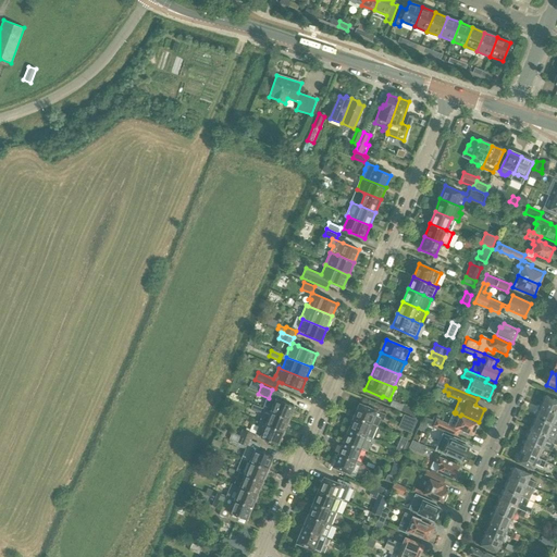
[(556,412),(556,399),(545,395),(541,406),(556,412)]
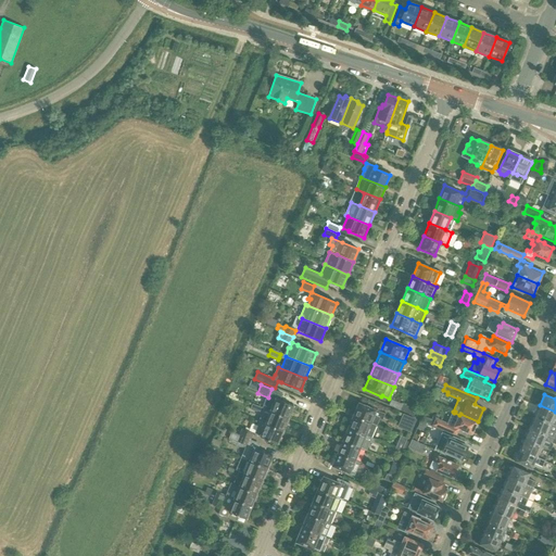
[(268,402),(265,408),(265,409),(288,419),(293,405),(270,395),(268,402)]
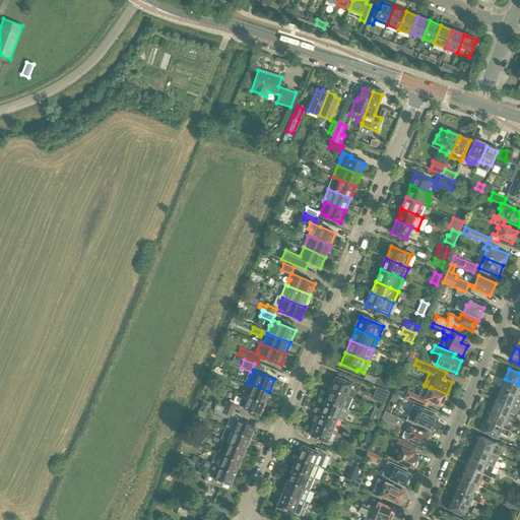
[(394,385),(366,374),(364,380),(392,391),(394,385)]
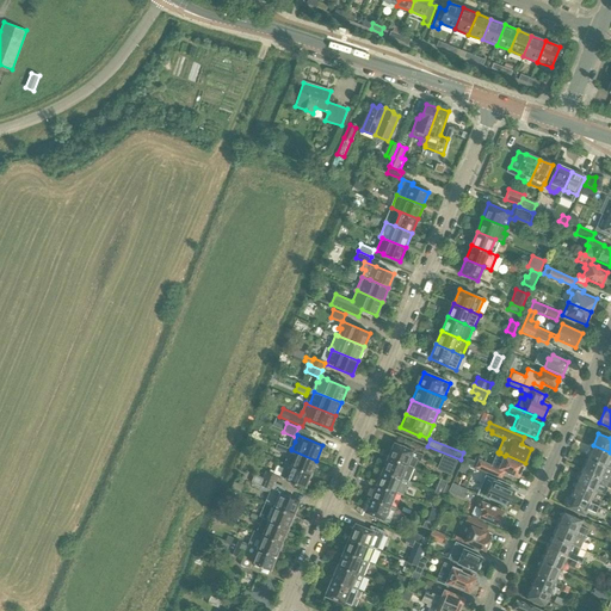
[(285,463),(285,464),(310,475),(316,461),(291,450),(291,449),(285,446),(278,444),(276,450),(283,452),(283,451),(289,454),(284,462),(285,463)]
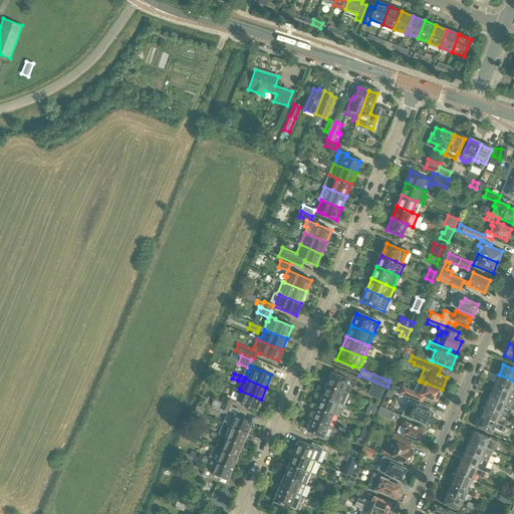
[(347,380),(330,373),(326,386),(347,395),(350,388),(353,389),(356,382),(347,379),(347,380)]
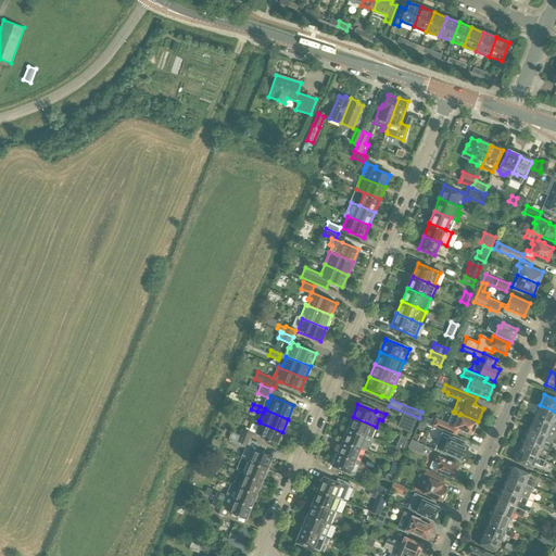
[(555,426),(555,412),(540,405),(534,417),(555,426)]
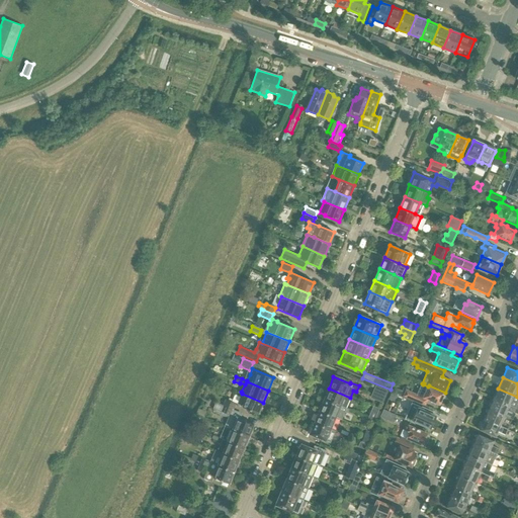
[(417,380),(412,393),(424,398),(423,398),(439,405),(444,394),(428,386),(423,384),(417,380)]
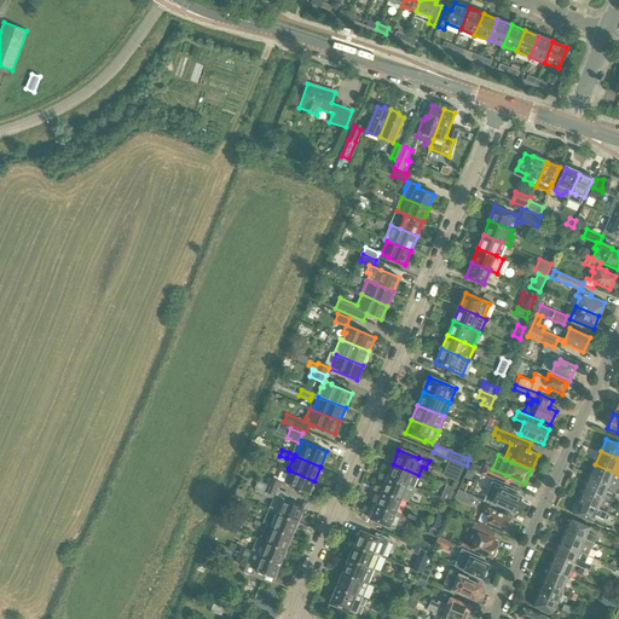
[(457,481),(463,467),(450,461),(444,475),(457,481)]
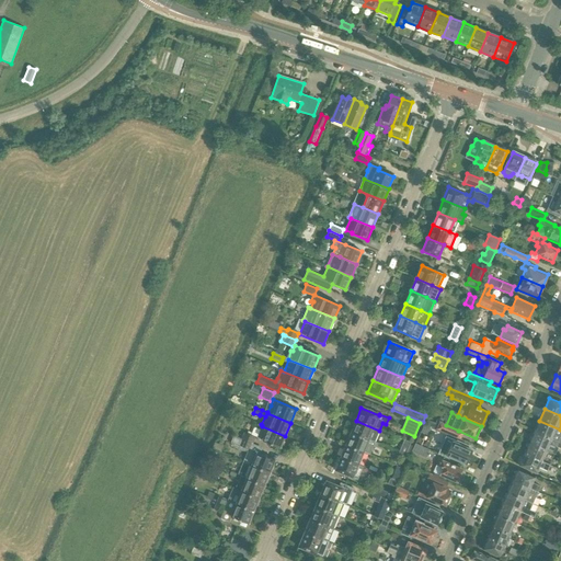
[(379,431),(356,421),(351,433),(377,445),(378,443),(375,442),(379,431)]
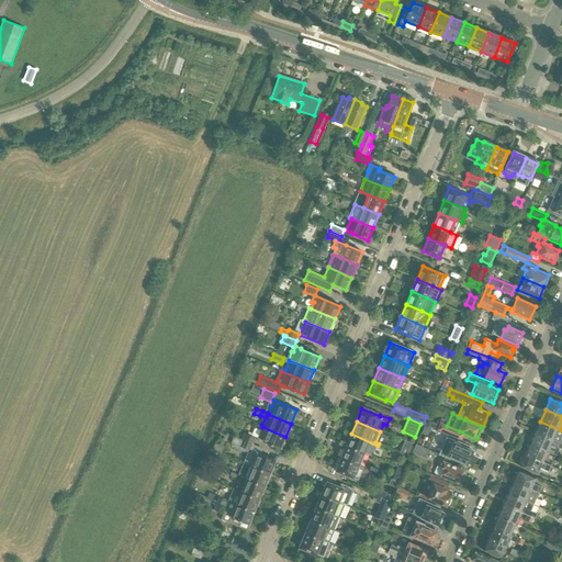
[(439,425),(433,422),(430,427),(450,436),(453,429),(439,424),(439,425)]
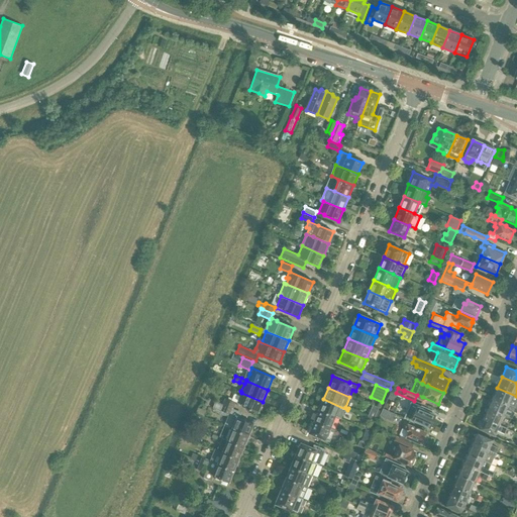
[(493,398),(516,408),(516,403),(515,403),(516,399),(516,396),(497,388),(493,396),(493,398)]
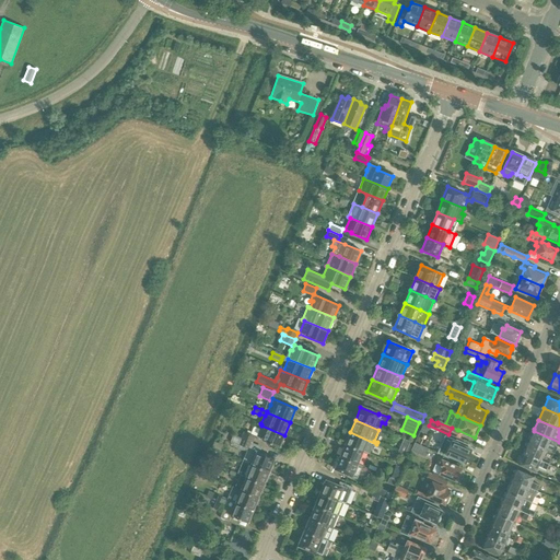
[(261,426),(257,438),(280,446),(284,435),(261,426)]
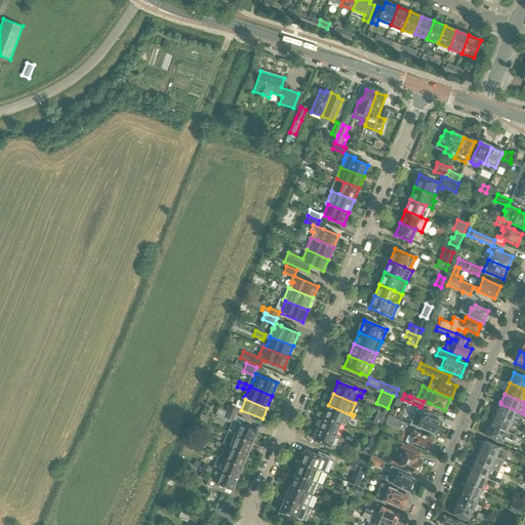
[(495,415),(511,421),(512,421),(520,425),(522,419),(524,419),(524,414),(500,404),(495,415)]
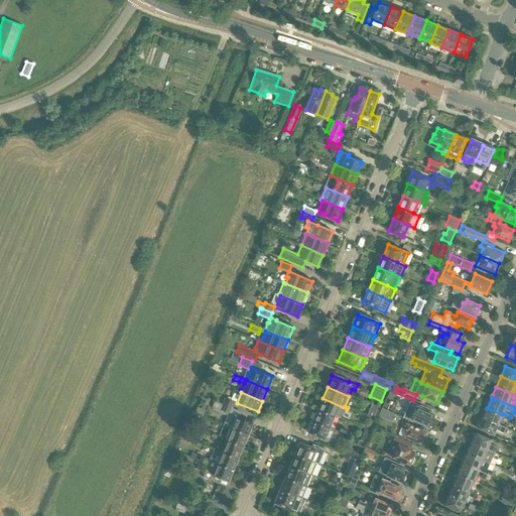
[(235,402),(225,398),(223,404),(233,408),(235,402)]
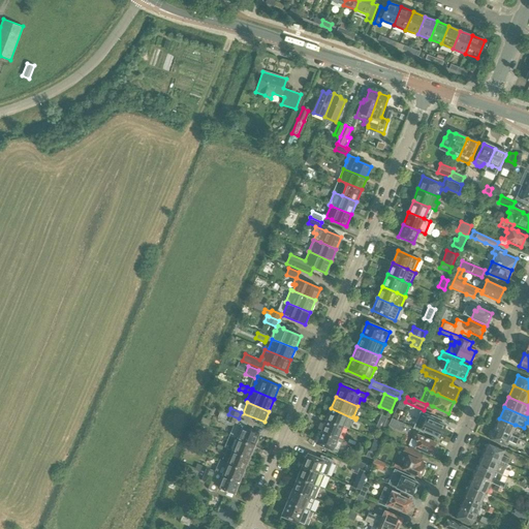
[(325,419),(343,427),(349,429),(352,421),(354,422),(355,419),(331,408),(325,419)]
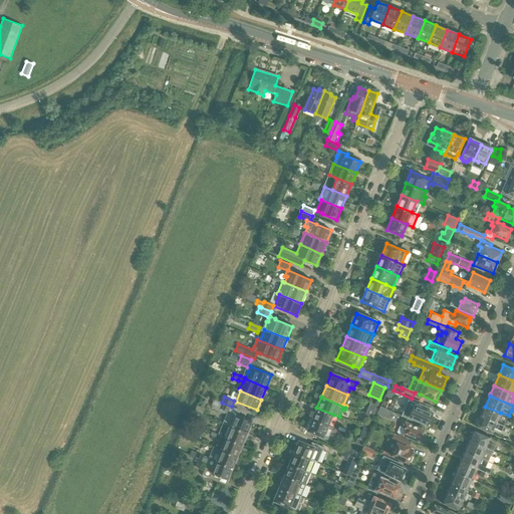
[(238,412),(231,409),(232,407),(222,403),(215,400),(212,407),(214,409),(217,411),(221,413),(224,413),(228,414),(224,424),(247,434),(252,422),(236,415),(238,412)]
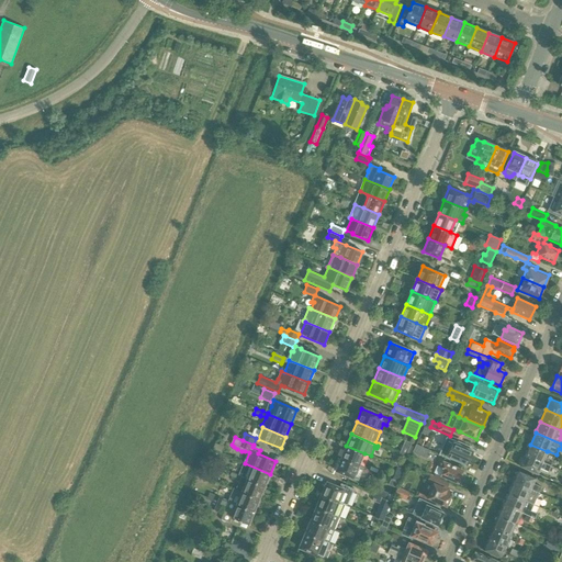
[(448,457),(467,464),(472,451),(469,450),(470,447),(458,441),(458,442),(447,437),(438,454),(447,459),(448,457)]
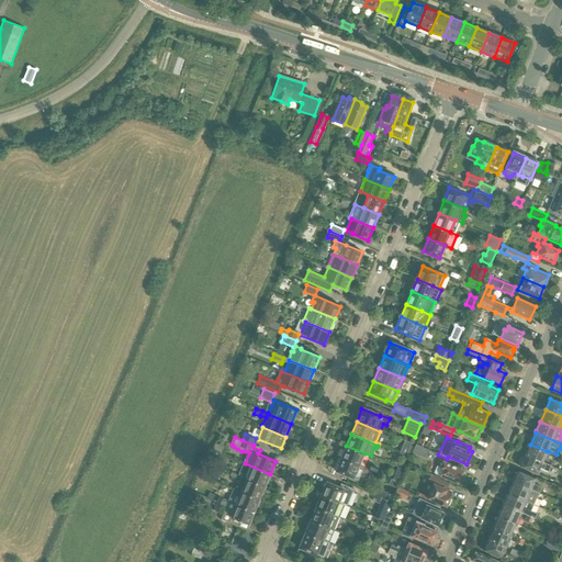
[(406,456),(412,442),(406,439),(401,452),(406,456)]
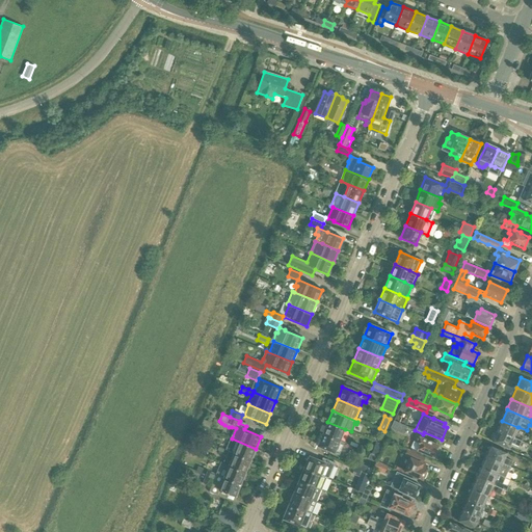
[(403,424),(394,421),(391,427),(400,431),(403,424)]
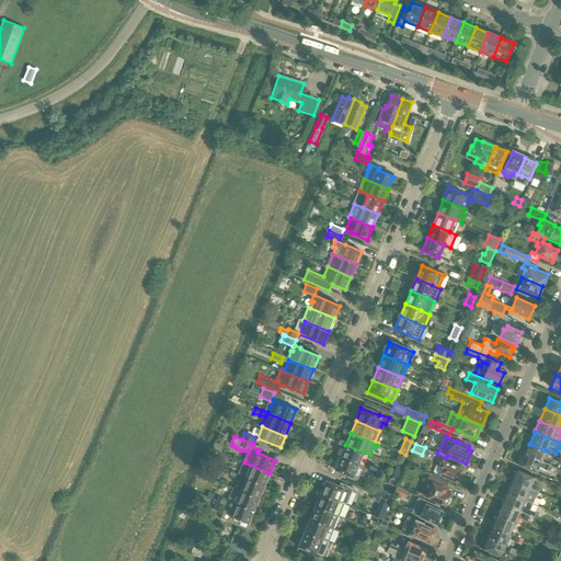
[(546,450),(529,444),(524,455),(549,467),(550,465),(541,461),(546,450)]
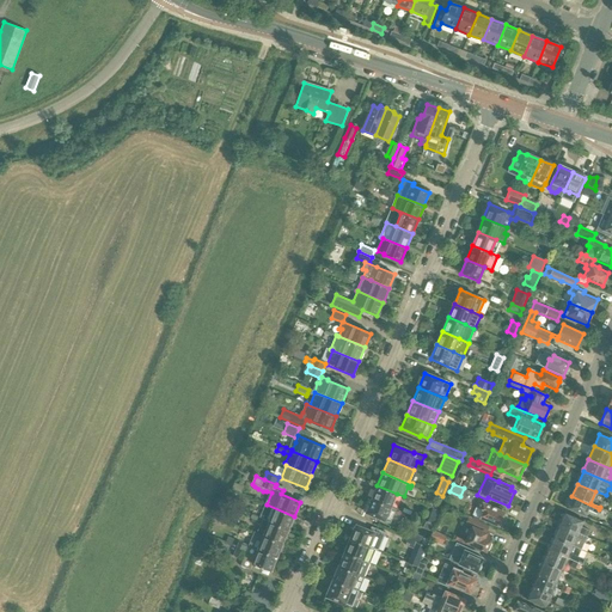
[(372,500),(391,508),(397,494),(377,485),(372,500)]
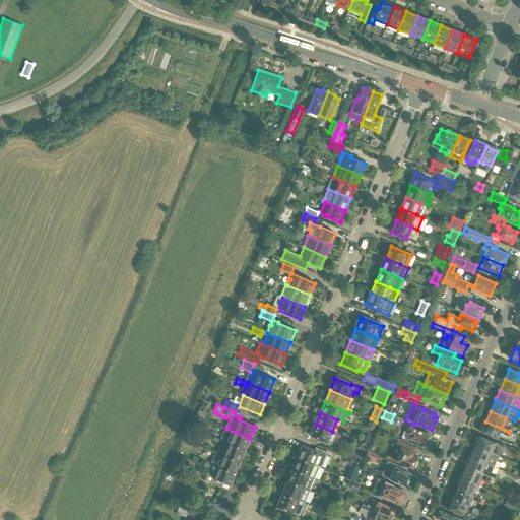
[(509,433),(485,421),(481,433),(497,439),(500,434),(507,437),(509,433)]
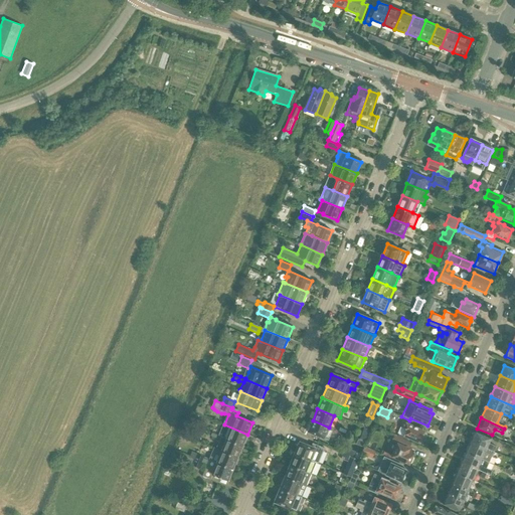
[(313,420),(308,433),(328,441),(333,430),(329,427),(313,420)]
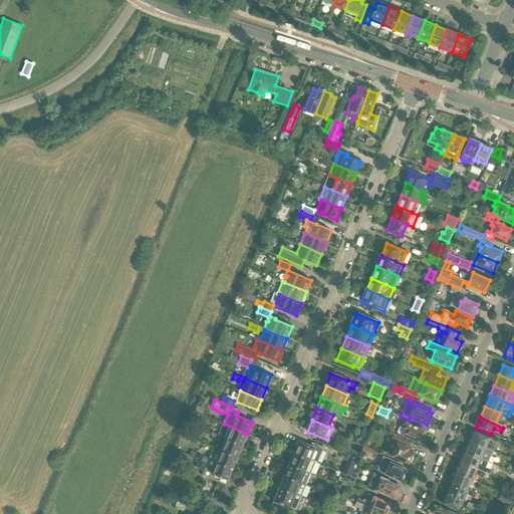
[(403,420),(397,433),(418,443),(424,430),(403,420)]
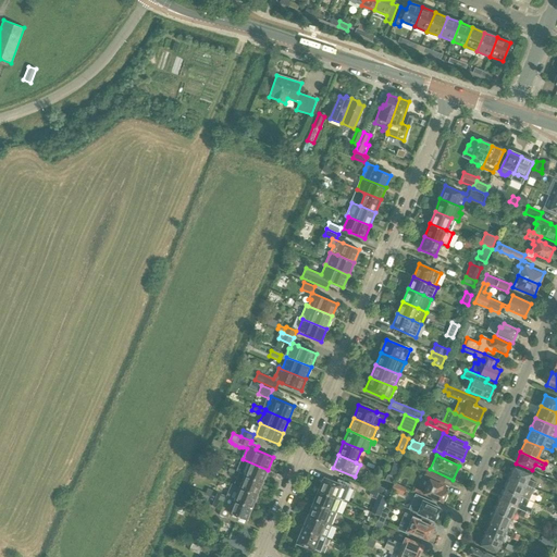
[(237,471),(239,472),(239,473),(262,482),(268,470),(243,459),(237,471)]
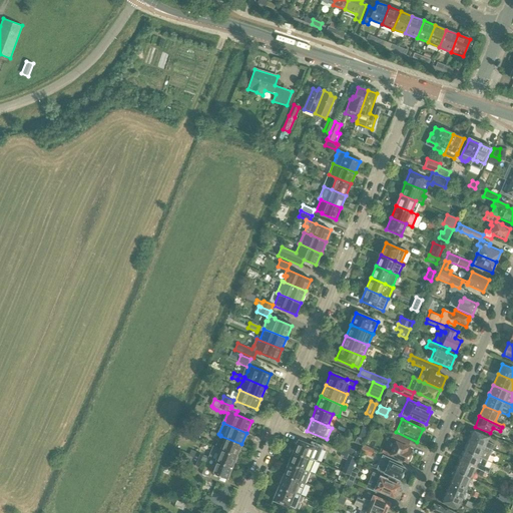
[(489,437),(473,430),(469,441),(492,451),(495,445),(487,442),(489,437)]
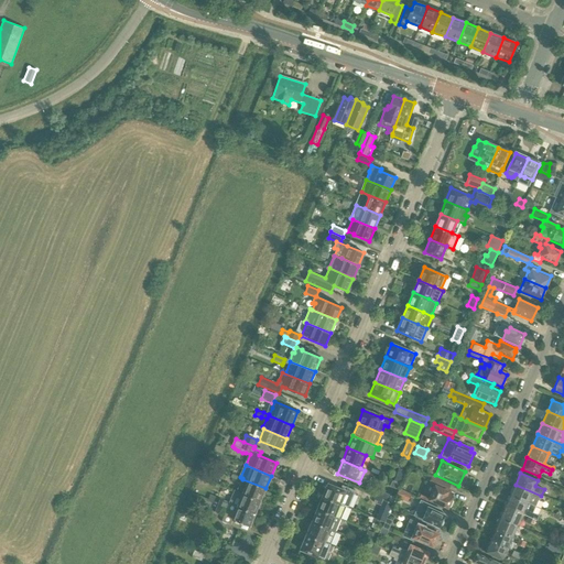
[(420,498),(442,508),(443,506),(448,508),(452,499),(453,495),(447,492),(451,485),(432,477),(425,474),(423,479),(430,481),(429,483),(434,485),(429,498),(421,495),(420,498)]
